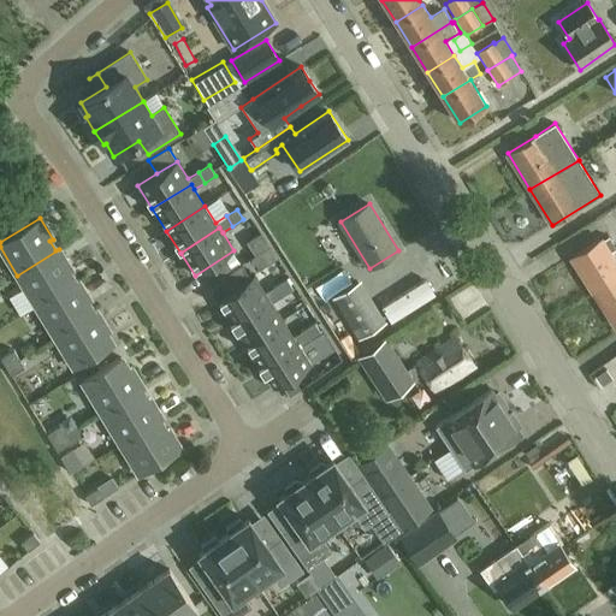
[(254,256),(270,247),(261,234),(246,242),(254,256)]
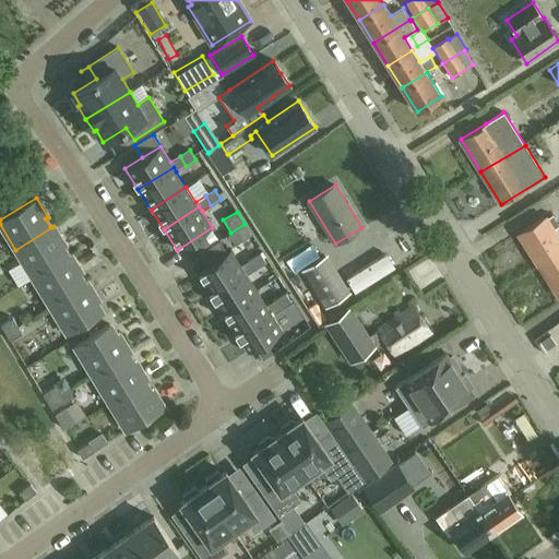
[(558,224),(554,215),(546,219),(545,217),(520,233),(540,266),(558,253),(558,240),(552,230),(558,226),(558,224)]
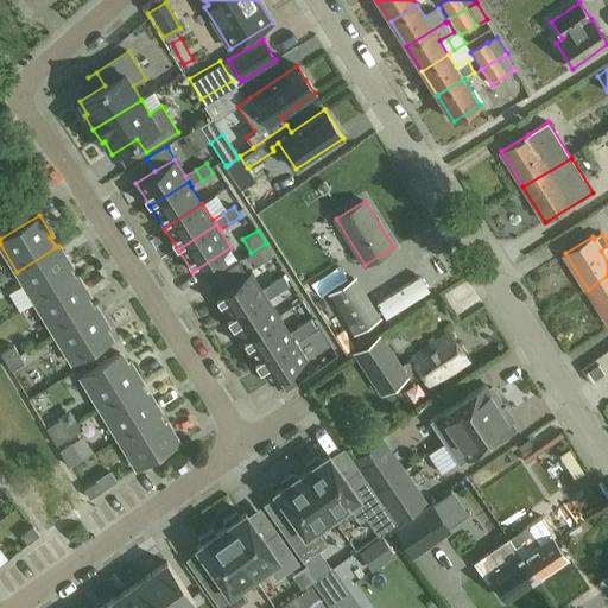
[(58,246),(17,272),(36,303),(77,277),(76,277),(74,278),(68,268),(70,266),(58,246)]
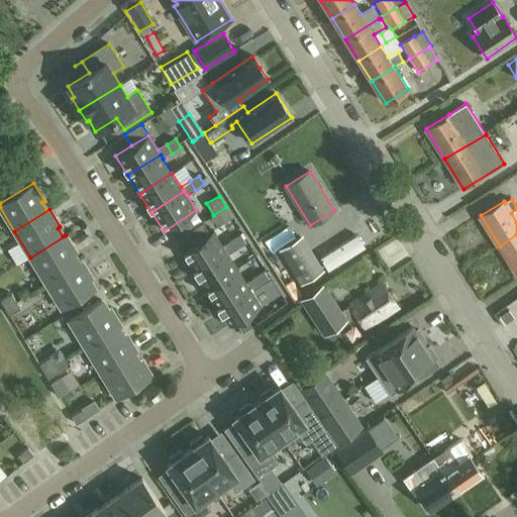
[(213,230),(181,251),(193,271),(225,249),(228,253),(237,248),(232,239),(223,245),(213,230)]
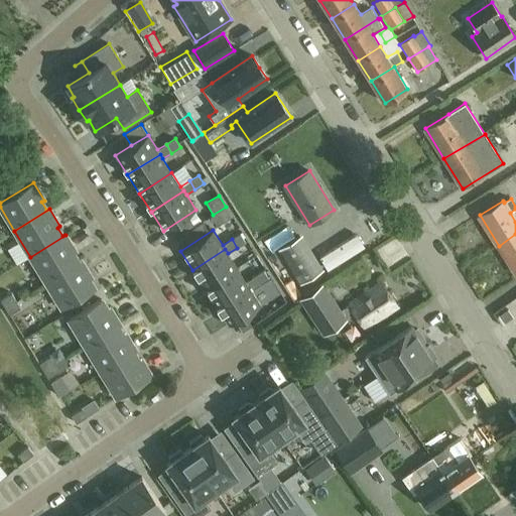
[(240,234),(232,239),(237,248),(246,242),(240,234)]
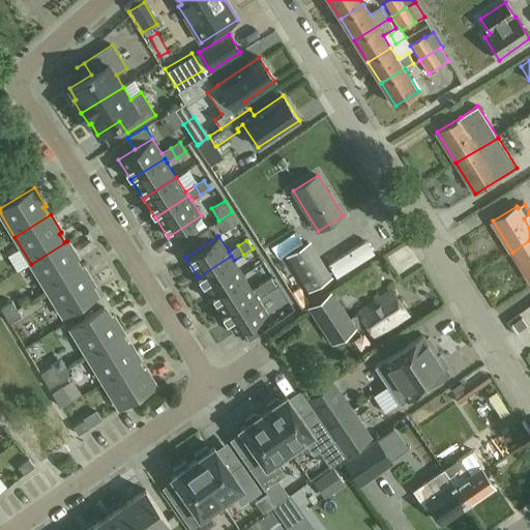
[(529,240),(512,253),(529,281),(529,240)]
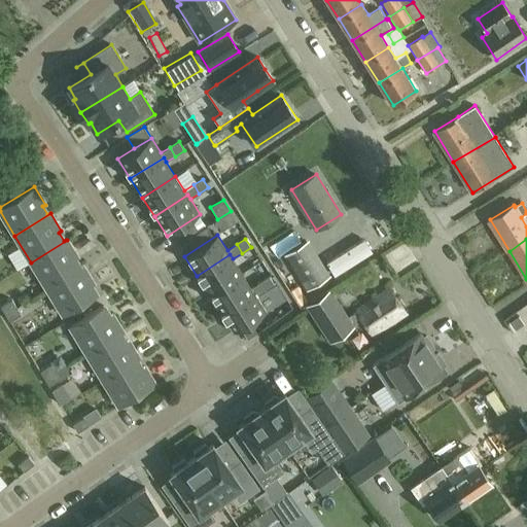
[(77,257),(67,240),(31,262),(47,289),(83,267),(82,266),(79,268),(74,258),(77,257)]
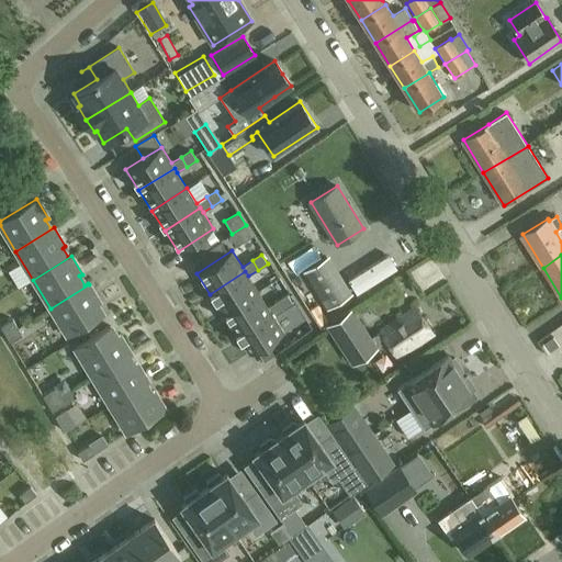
[(327,311),(352,294),(329,257),(304,272),(327,311)]
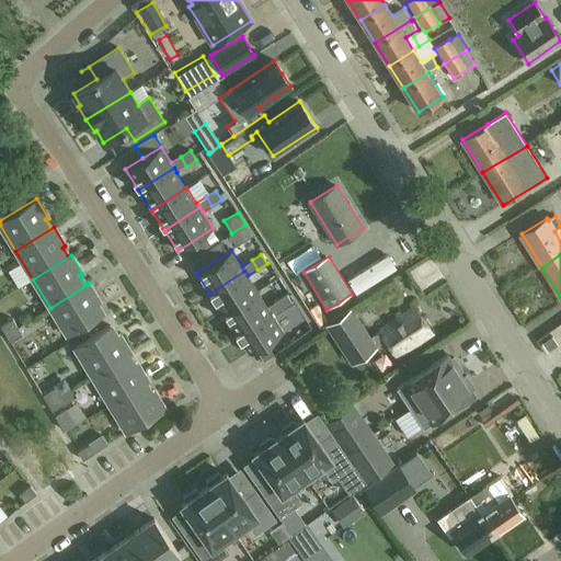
[(21,261),(6,266),(14,288),(29,283),(21,261)]
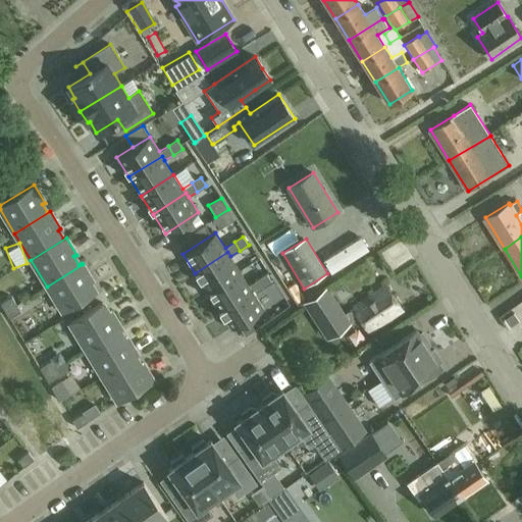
[(230,256),(227,252),(195,273),(207,292),(240,270),(230,256)]
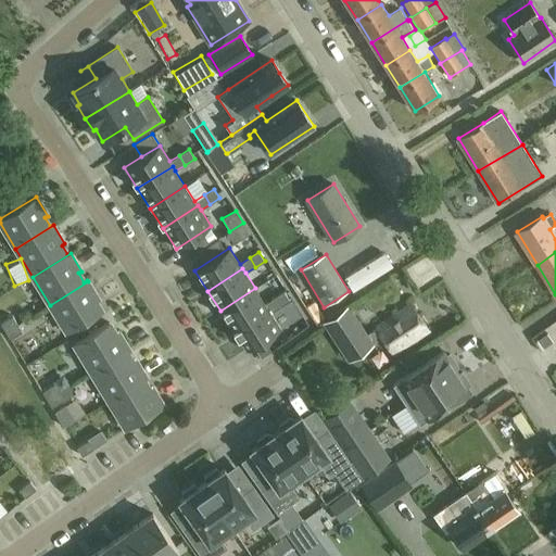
[(99,300),(88,281),(50,305),(67,332),(102,312),(96,301),(99,300)]
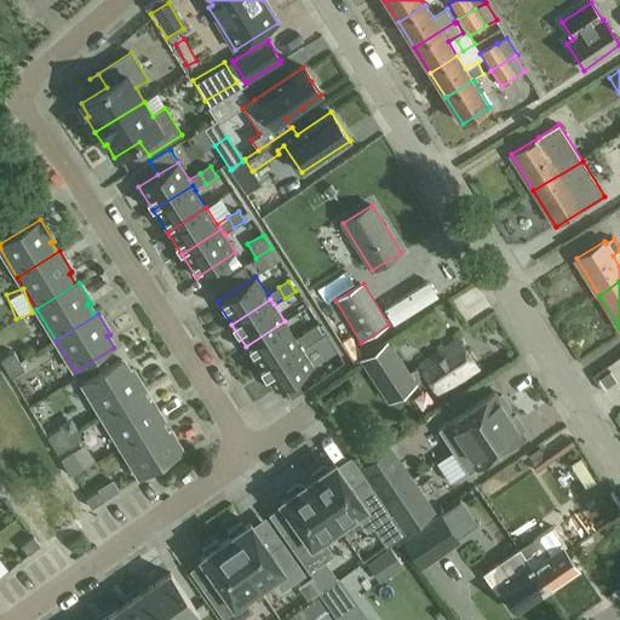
[(306,332),(296,338),(285,321),(246,346),(259,368),(299,343),(303,349),(313,342),(306,332)]
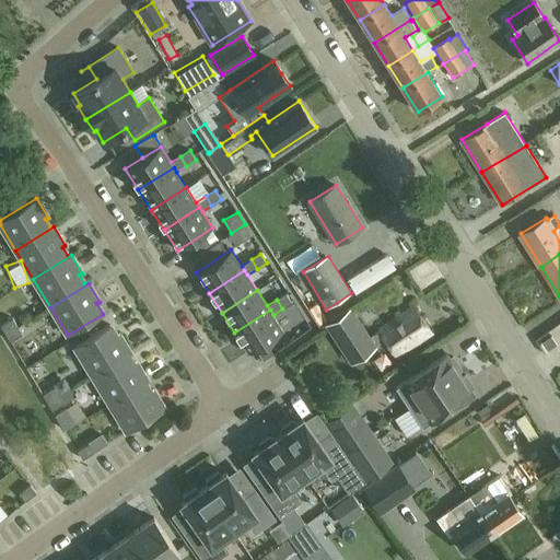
[(287,293),(277,300),(282,308),(292,302),(287,293)]
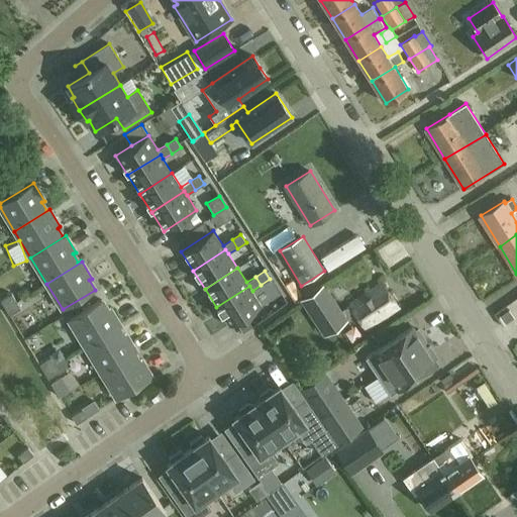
[(347,319),(355,314),(367,330),(399,308),(383,283),(349,305),(350,306),(341,311),(324,285),(300,301),(323,337),(348,321),(347,319)]
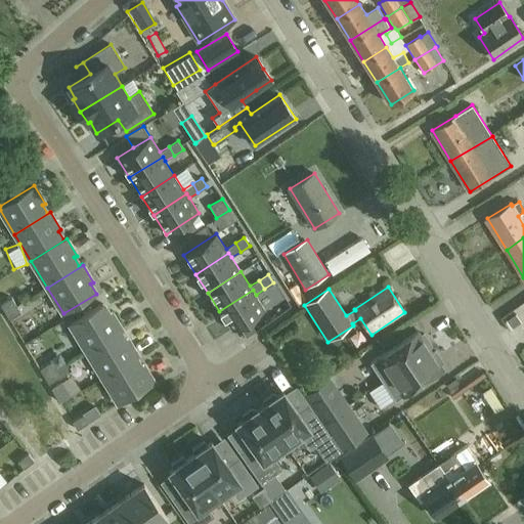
[(256,295),(253,290),(219,311),(231,331),(265,309),(256,295)]
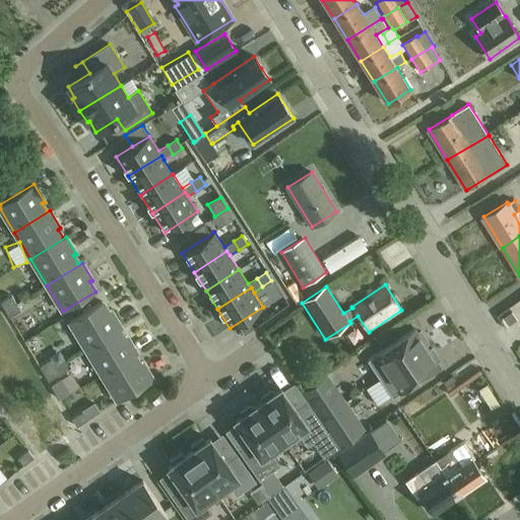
[(16,304),(11,296),(1,303),(5,311),(16,304)]
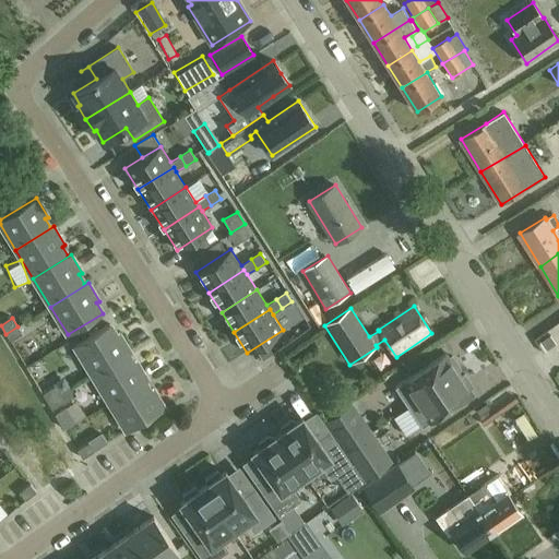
[(18,326),(6,334),(11,342),(23,334),(18,326)]
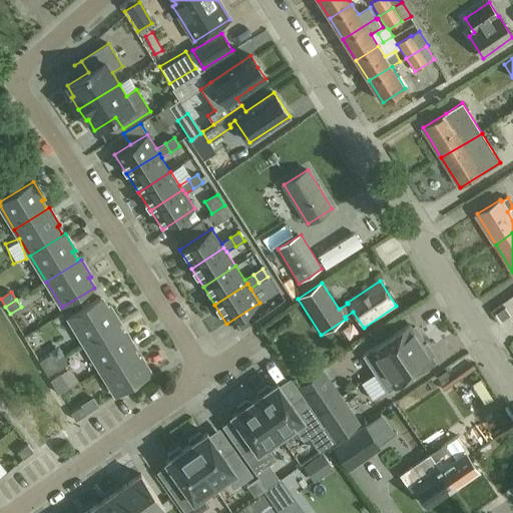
[(101,300),(69,319),(85,345),(117,325),(119,324),(108,306),(106,308),(101,300)]
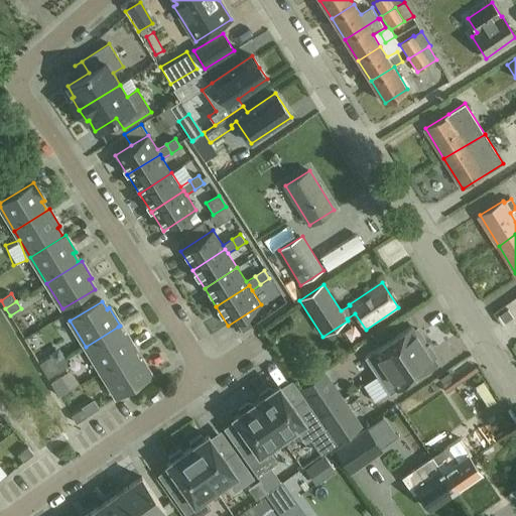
[(512,315),(506,307),(497,314),(502,321),(512,315)]
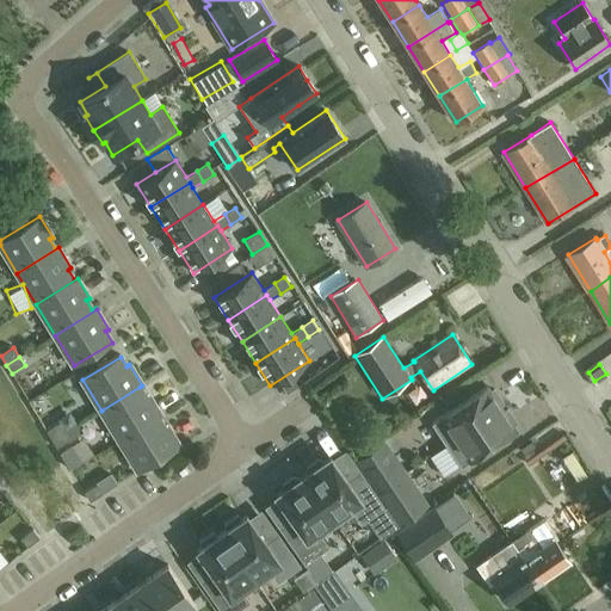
[(26,402),(39,394),(31,380),(17,388),(26,402)]
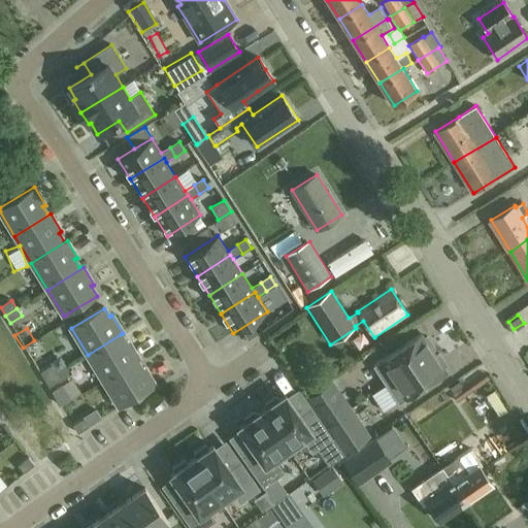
[(121,334),(88,355),(104,381),(136,361),(139,359),(128,341),(126,342),(121,334)]
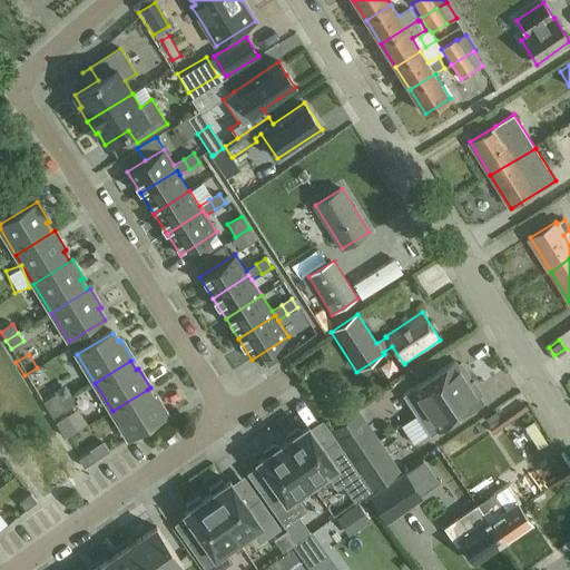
[(458,365),(455,362),(404,396),(418,415),(469,381),(467,377),(470,375),(462,363),(458,365)]
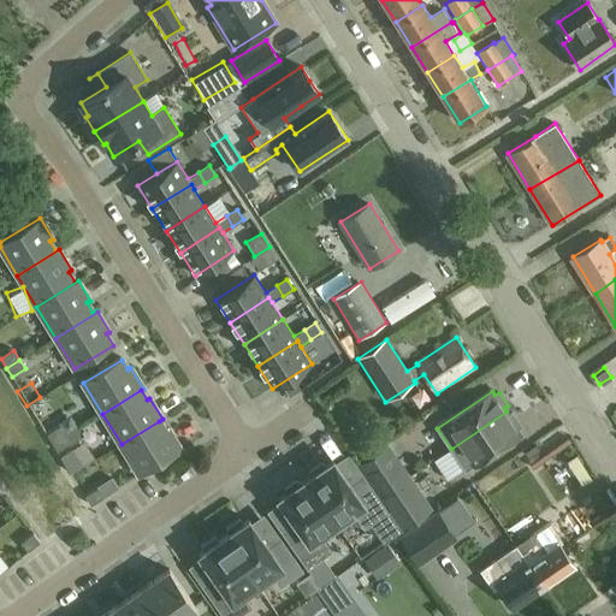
[(509,415),(507,412),(451,449),(465,469),(521,433),(517,428),(521,426),(513,413),(509,415)]
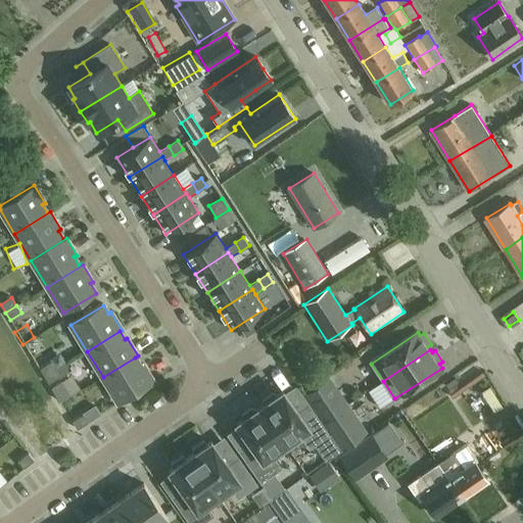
[(135,358),(103,377),(119,403),(154,382),(143,364),(140,366),(135,358)]
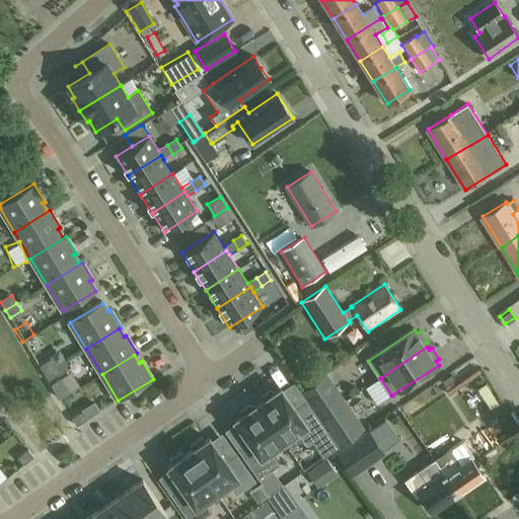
[(51,359),(40,366),(45,373),(56,367),(51,359)]
